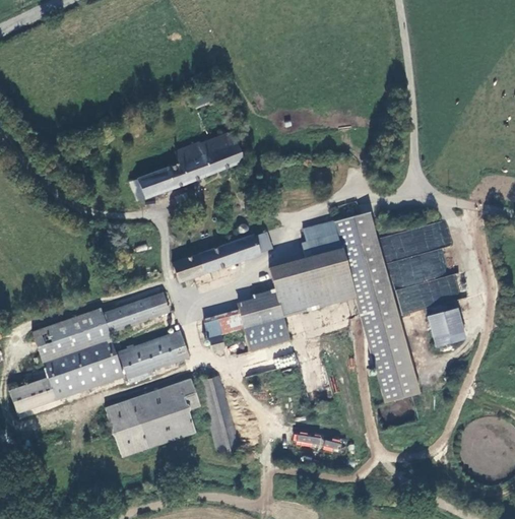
[(189,183),(243,161),(231,131),(199,143),(199,141),(175,151),(180,165),(130,184),(137,201),(163,193),(189,183)]
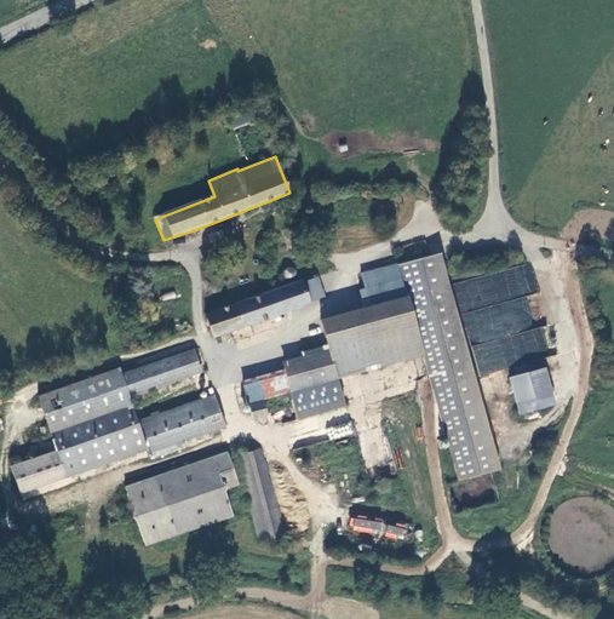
[(225,244),(221,230),(208,234),(214,248),(225,244)]
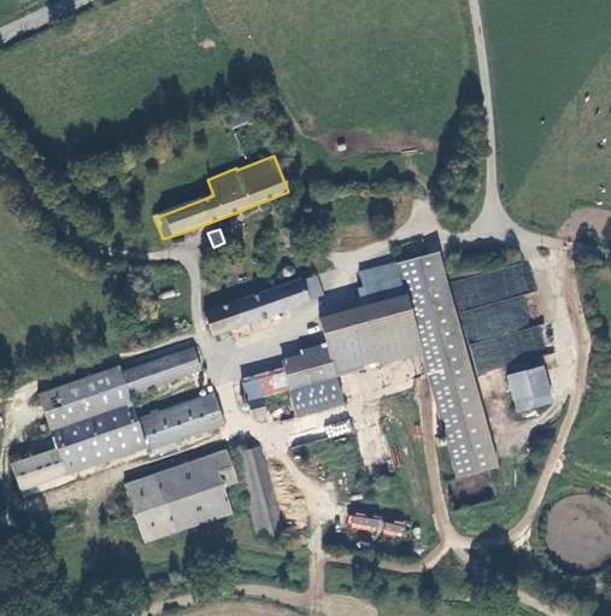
[(335,376),(422,352),(456,477),(487,469),(429,253),(359,273),(363,287),(357,288),(362,306),(319,318),(323,332),(297,339),(303,358),(282,364),(283,370),(242,382),(251,415),(265,411),(262,396),(288,388),(295,417),(342,403),(335,376)]
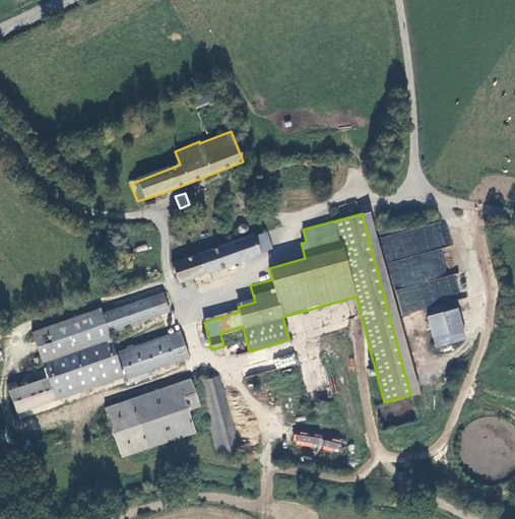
[(239,232),(240,233),(242,234),(244,235),(246,234),(247,233),(248,231),(249,229),(248,226),(247,225),(246,224),(244,223),(242,223),(240,224),(239,225),(238,228),(238,230),(239,232)]
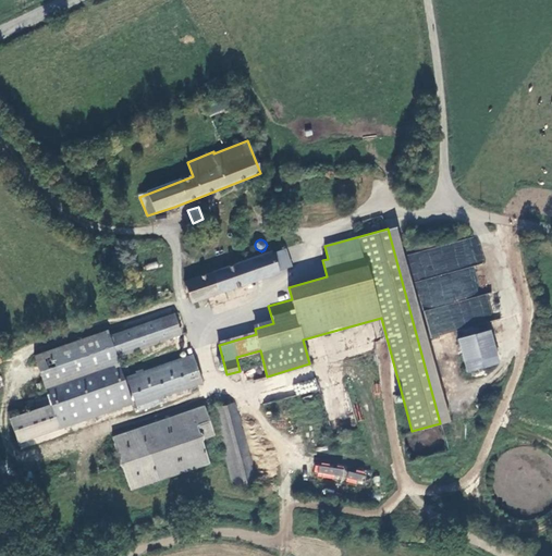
[(292,267),(285,248),(272,252),(272,251),(240,262),(237,257),(231,259),(233,264),(184,282),(192,301),(279,272),(279,271),(292,267)]
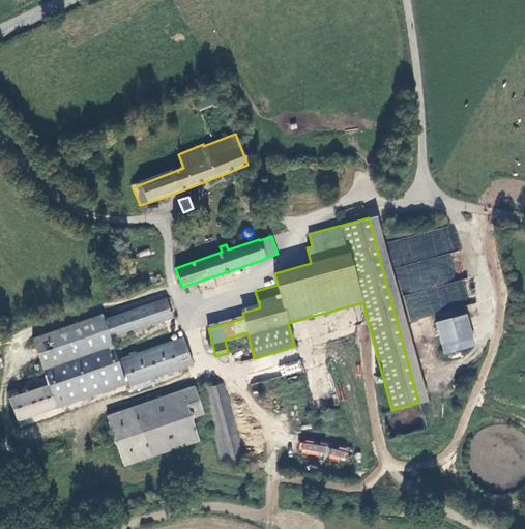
[(400,305),(404,320),(439,311),(443,312),(445,302),(462,297),(464,292),(460,277),(447,282),(449,272),(444,255),(441,256),(431,254),(430,258),(424,259),(420,270),(418,262),(410,265),(406,283),(407,286),(405,295),(400,294),(403,304),(400,305)]
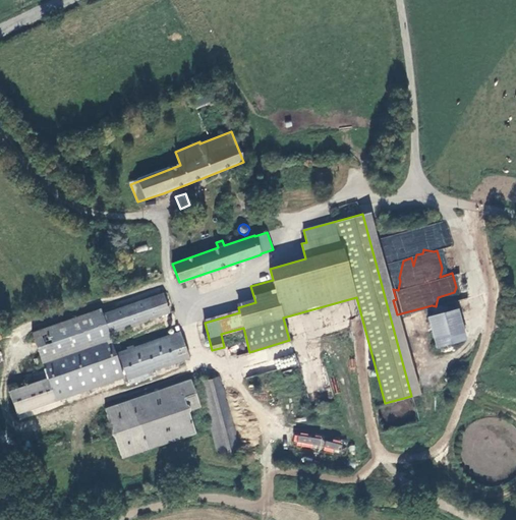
[(123,377),(119,364),(122,363),(127,379),(178,361),(189,357),(180,334),(177,335),(176,332),(133,346),(133,345),(127,347),(127,348),(115,352),(109,333),(168,312),(162,293),(102,313),(100,308),(32,332),(48,378),(9,391),(16,413),(123,377)]
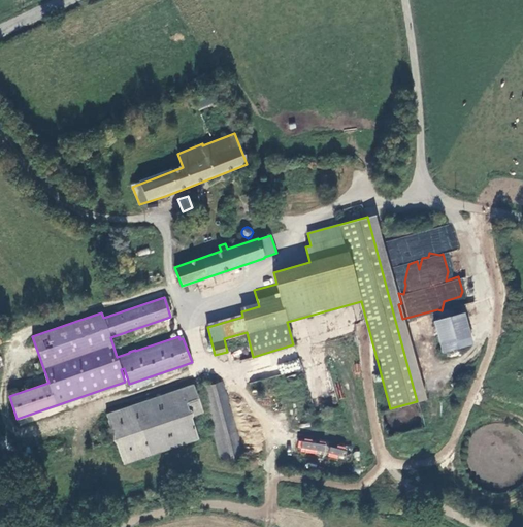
[(472,343),(463,313),(433,321),(443,352),(472,343)]
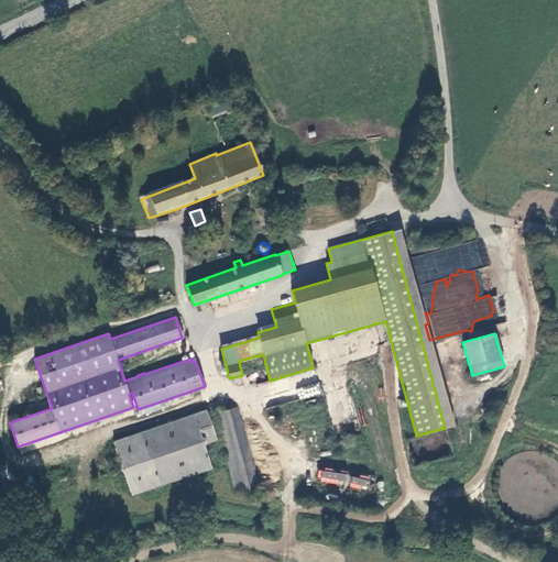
[(295,399),(317,392),(313,381),(291,388),(295,399)]
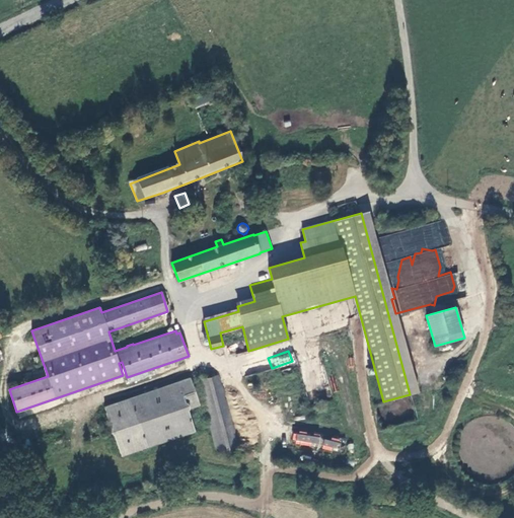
[(199,380),(218,453),(238,448),(219,375),(199,380)]
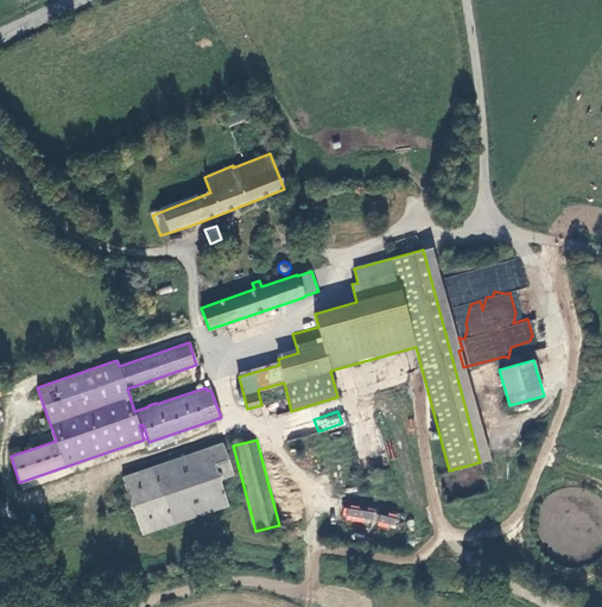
[(219,479),(233,473),(223,443),(122,476),(141,533),(228,505),(219,479)]
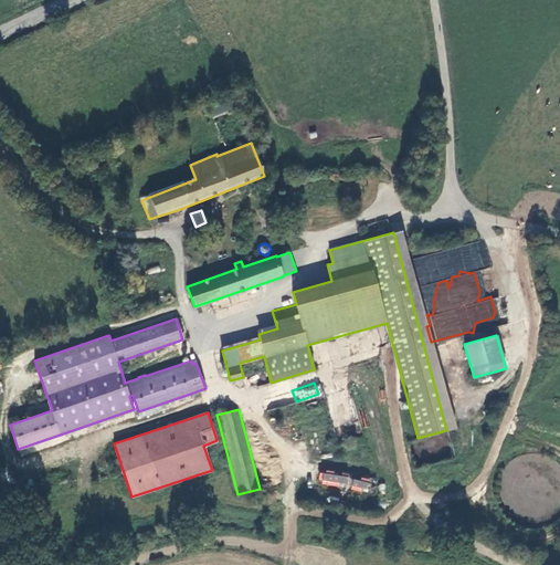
[(314,471),(312,483),(341,487),(342,474),(314,471)]
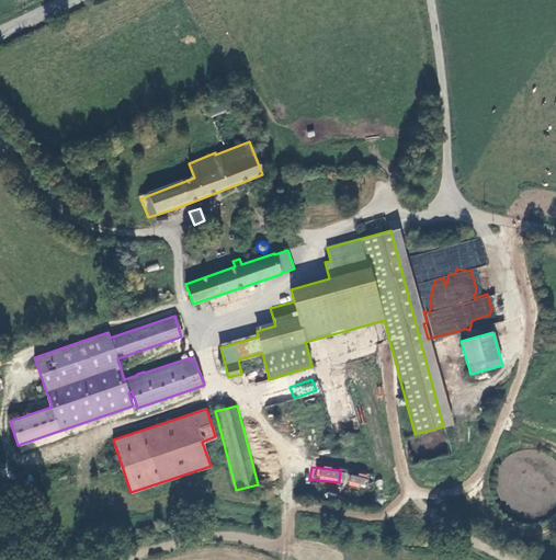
[(342,483),(359,489),(362,478),(345,472),(342,483)]
